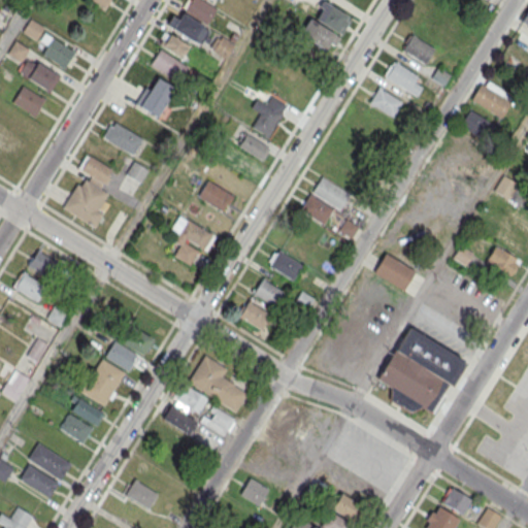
[(91,0),(110,0),(105,9),(91,0)]
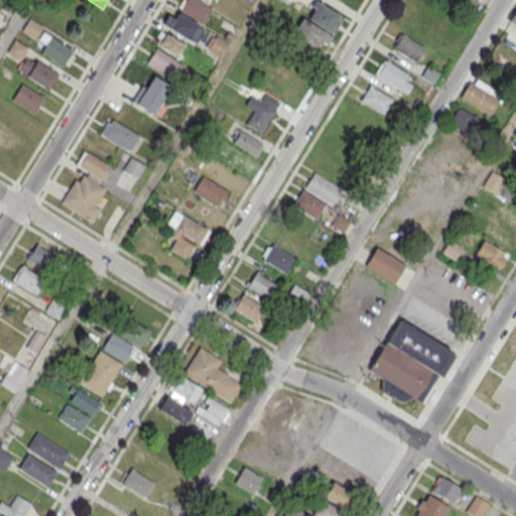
[(203,23),(212,7),(198,0),(184,0),(179,10),(203,23)]
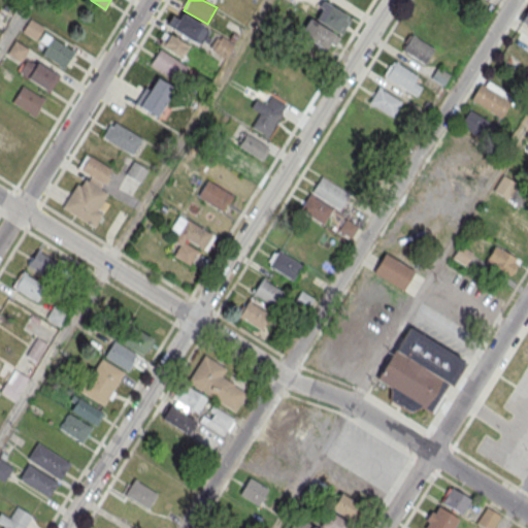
[(349,15),(323,2),(312,21),(309,19),(299,36),(329,53),(349,15)]
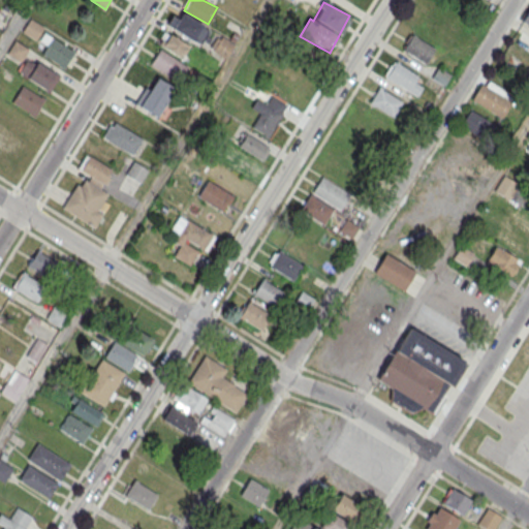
[(205,22),(173,14),(168,32),(200,39),(205,22)]
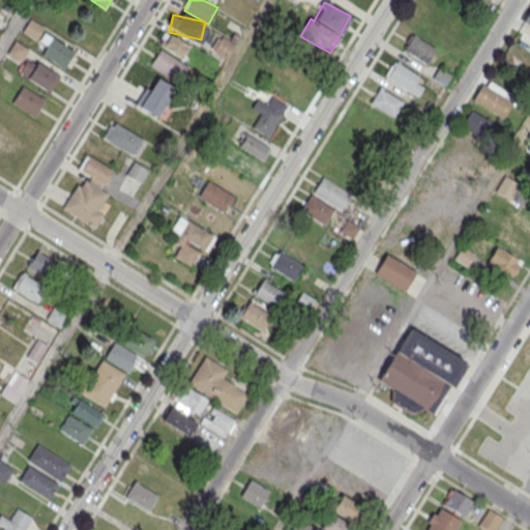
[(23,32),(35,40),(43,28),(30,20),(23,32)]
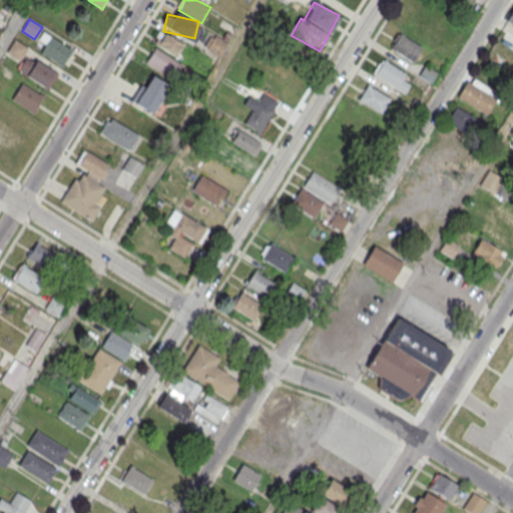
[(153,45),(179,56),(184,41),(159,31),(153,45)]
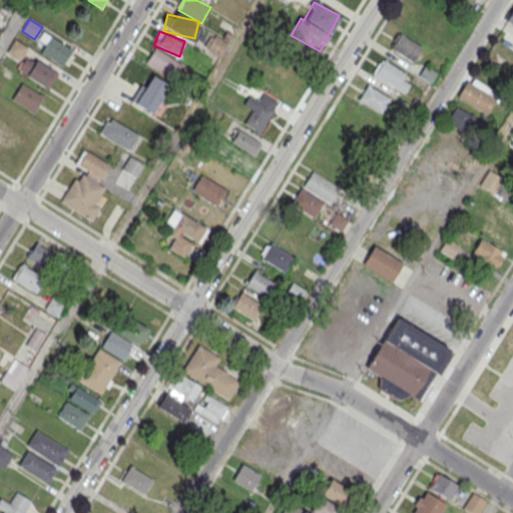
[(391,47),(399,33),(421,46),(412,60),(391,47)]
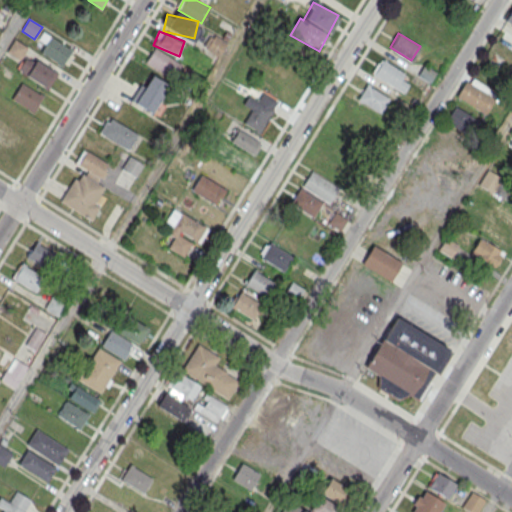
[(41,51),(50,36),(73,50),(64,66),(41,51)]
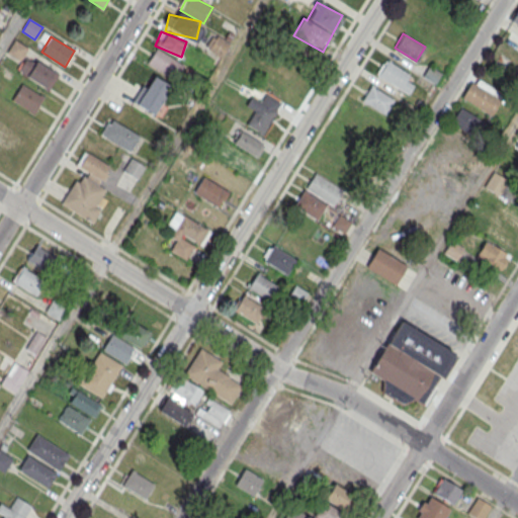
[(183,64),(155,49),(147,65),(175,80),(183,64)]
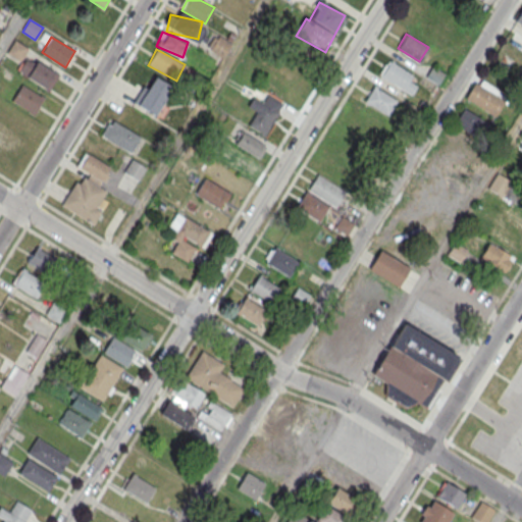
[(20,72),(30,57),(54,72),(45,88),(20,72)]
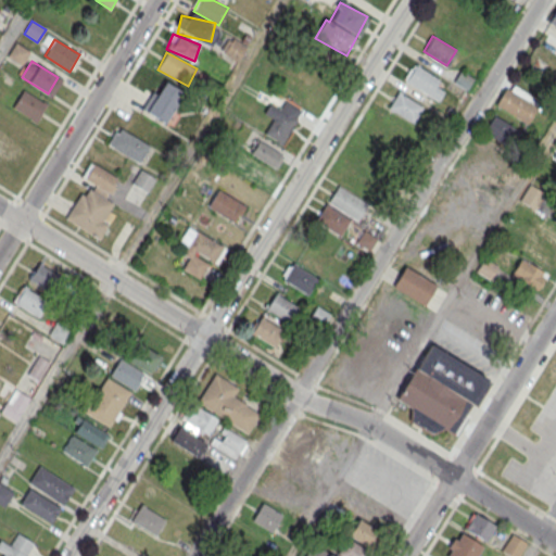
[(406,80),(415,65),(440,79),(436,86),(444,91),(439,100),(406,80)]
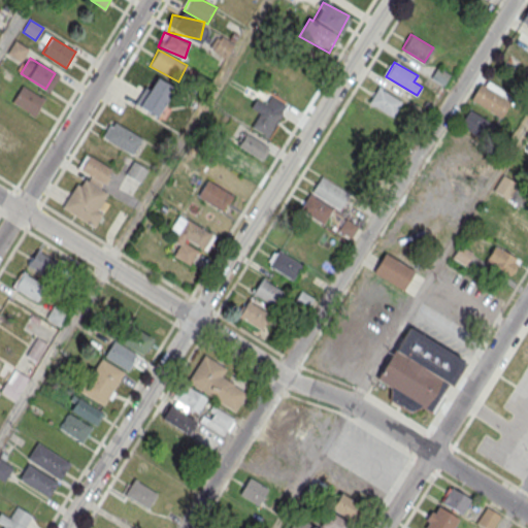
[(136,106),(159,117),(172,86),(150,75),(136,106)]
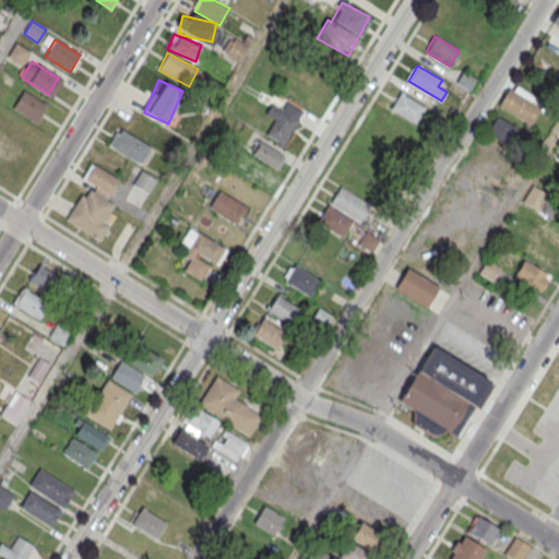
[(498,104),(528,125),(544,104),(512,83),(498,104)]
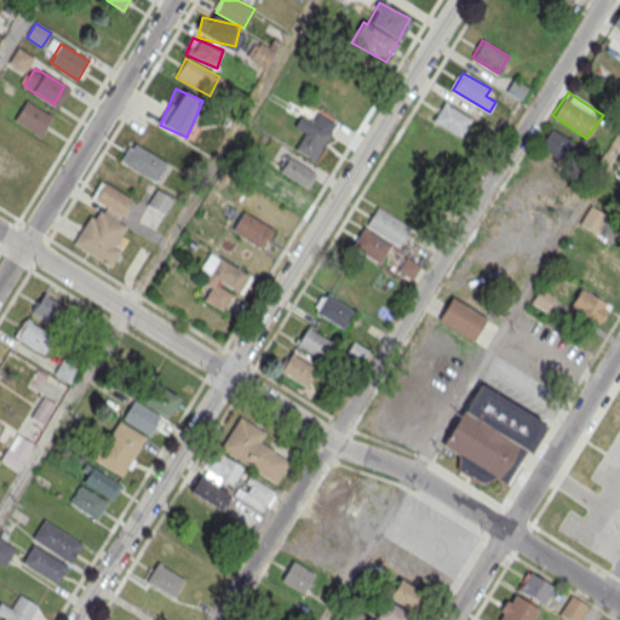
[(13,119),(24,101),(53,118),(42,136),(13,119)]
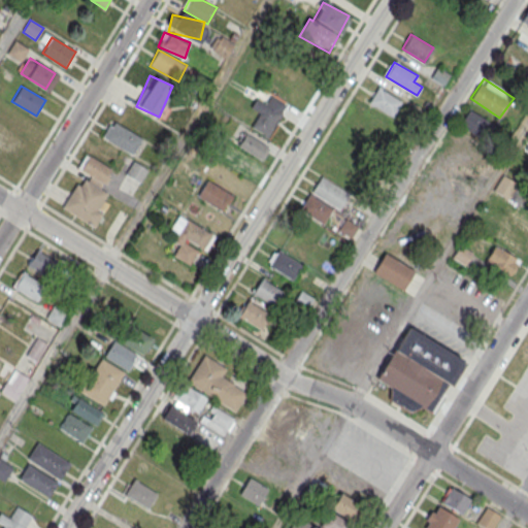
[(370,102),(378,88),(401,101),(393,116),(370,102)]
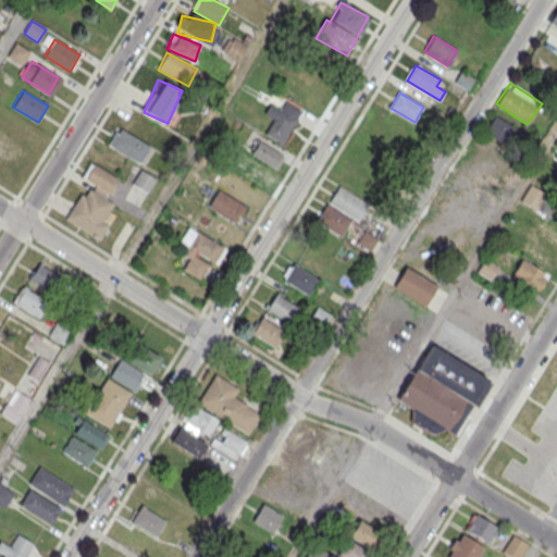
[(265,132),(281,144),(297,122),(272,102),(264,113),(274,120),(265,132)]
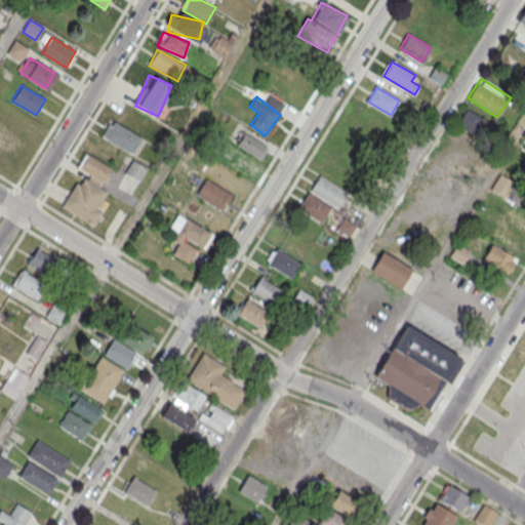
[(491,123),(466,109),(456,124),(482,139),(491,123)]
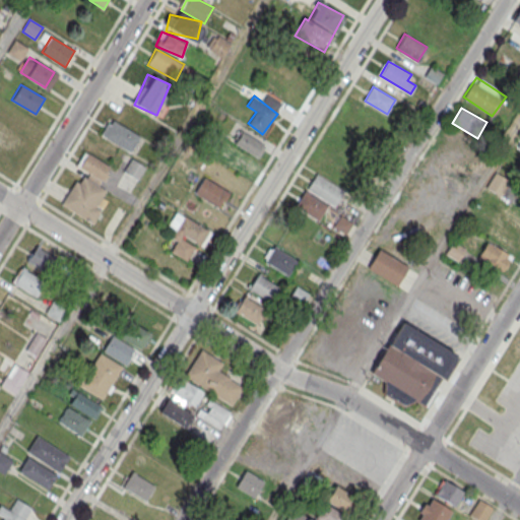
[(140,136),(110,119),(101,134),(130,152),(140,136)]
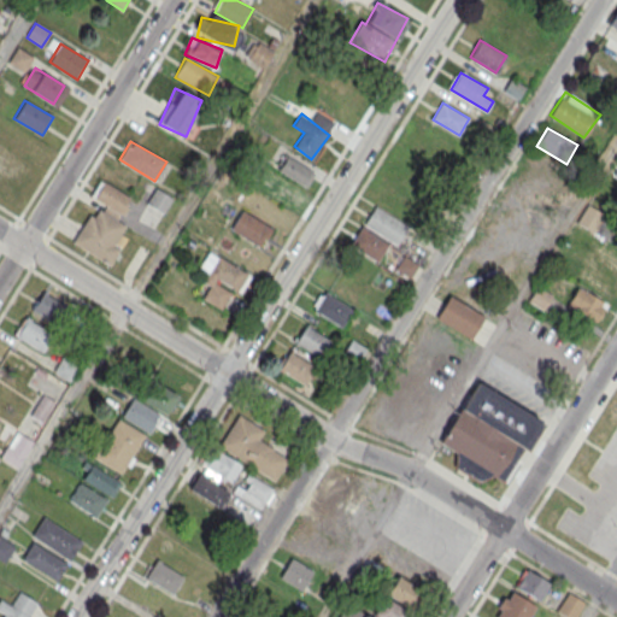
[(0,145),(36,169),(24,187),(0,170),(0,145)]
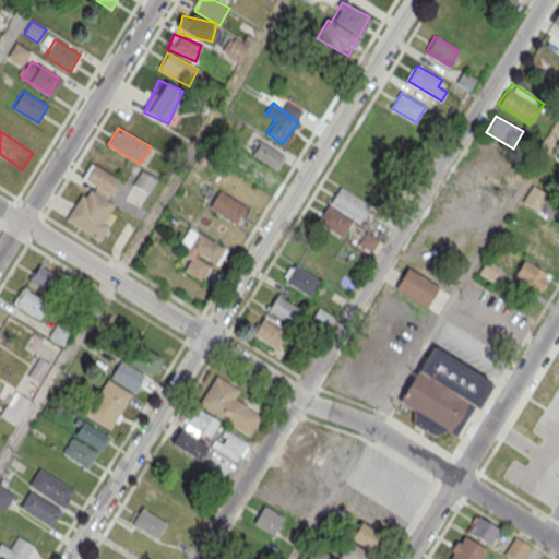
[(252,155),(276,170),(285,156),(260,141),(252,155)]
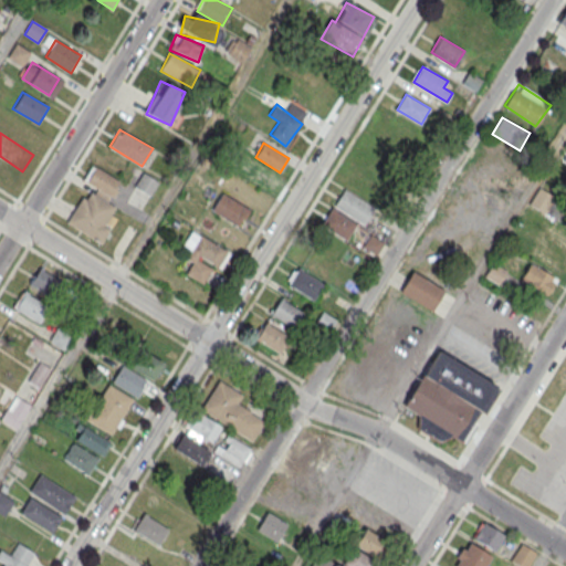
[(66,221),(101,243),(111,229),(104,226),(115,207),(107,201),(119,180),(95,166),(85,181),(97,188),(94,194),(91,191),(86,199),(82,196),(66,221)]
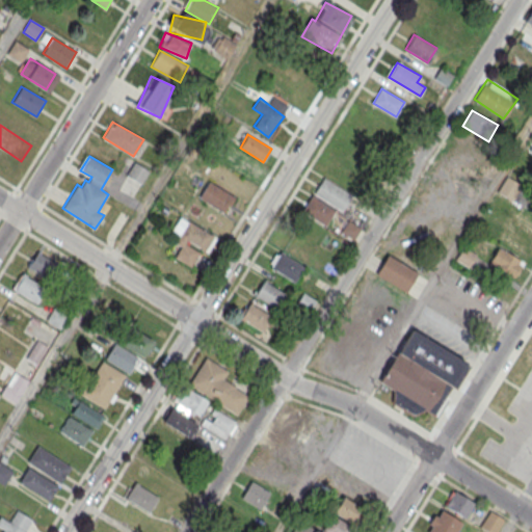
[(149,170),(134,161),(126,175),(141,184),(149,170)]
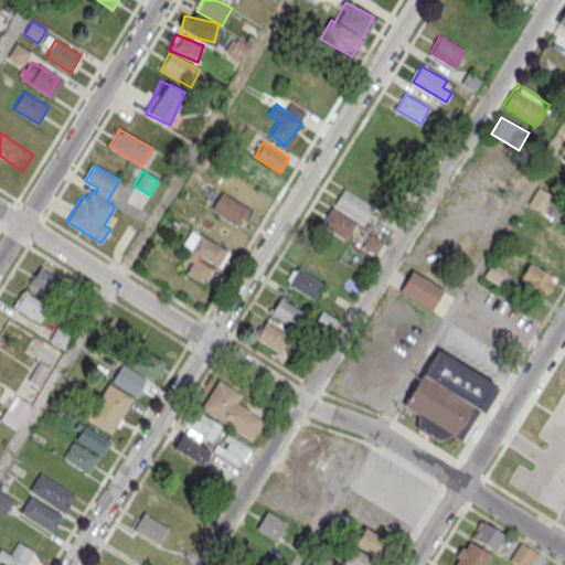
[(529,205),(543,213),(552,195),(537,188),(529,205)]
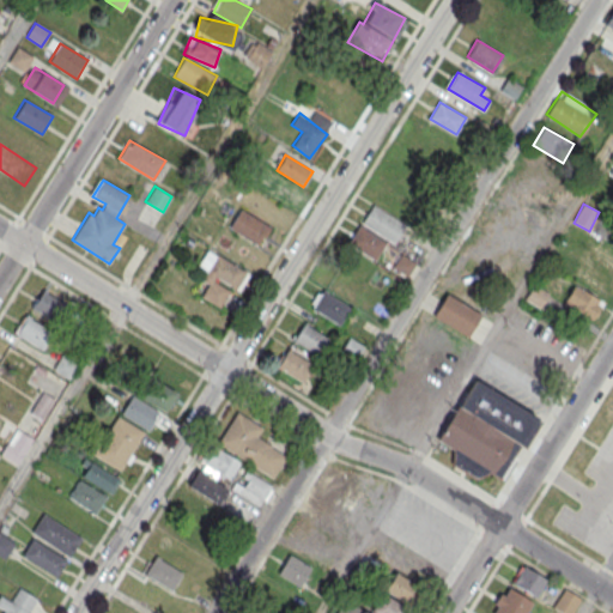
[(395,243),(406,225),(371,205),(362,224),(395,243)]
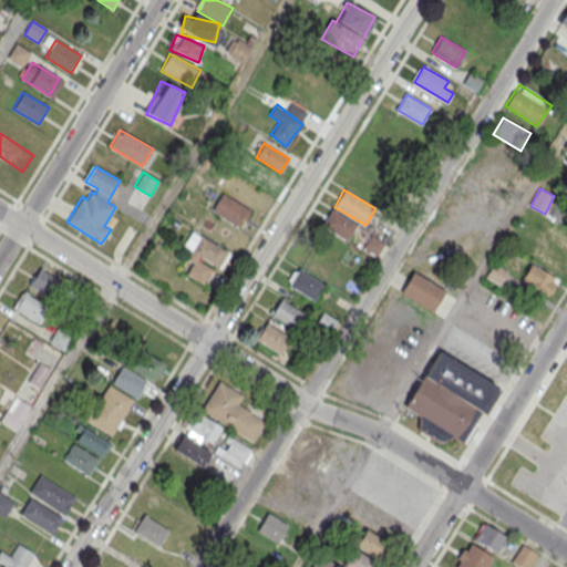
[(213,209),(222,194),(247,209),(238,225),(213,209)]
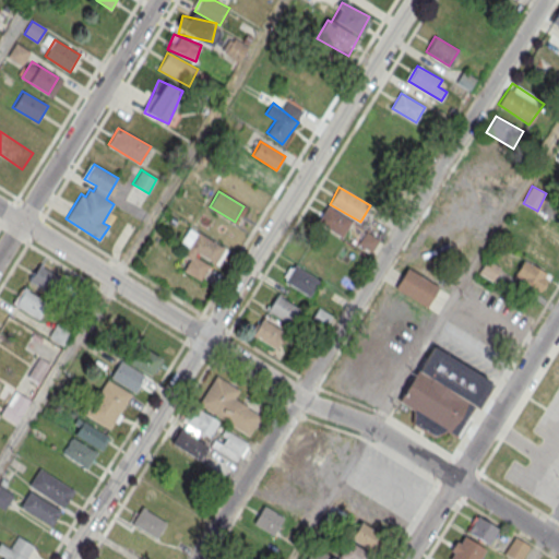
[(318,221),(326,205),(352,221),(343,236),(318,221)]
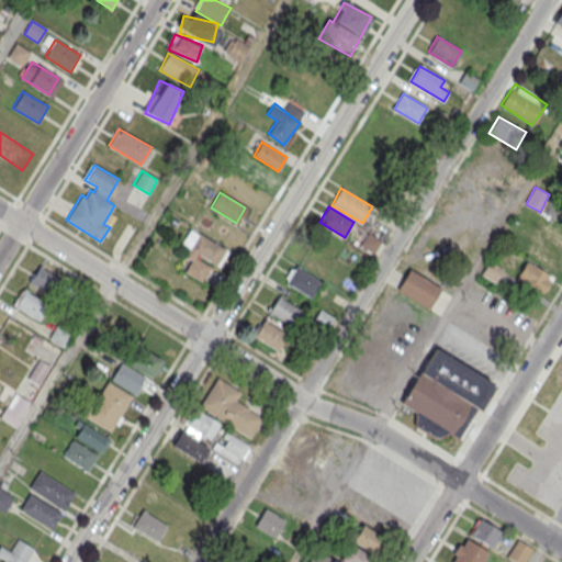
[(561,229),(548,221),(538,237),(561,253),(561,229)]
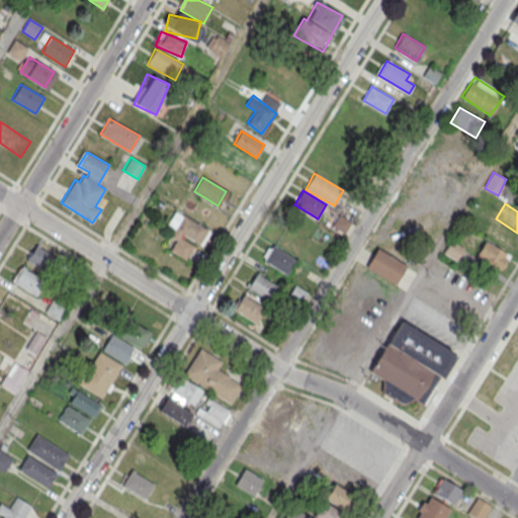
[(479,212),(470,210),(468,220),(478,221),(479,212)]
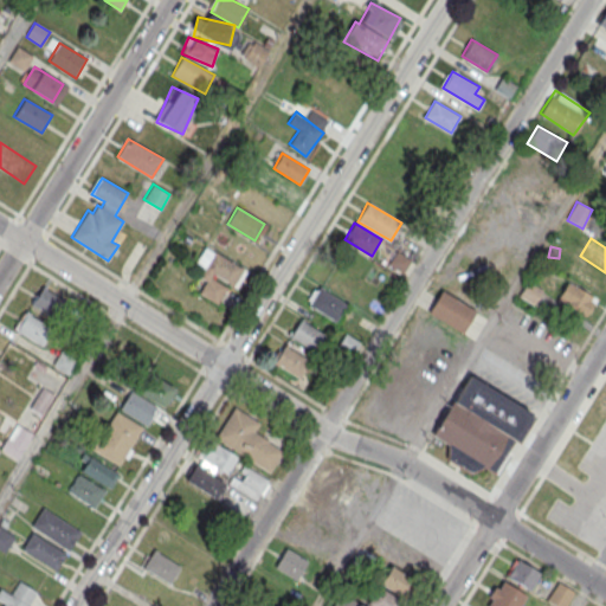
[(197,264),(206,270),(195,291),(220,305),(231,285),(234,288),(245,269),(205,247),(197,264)]
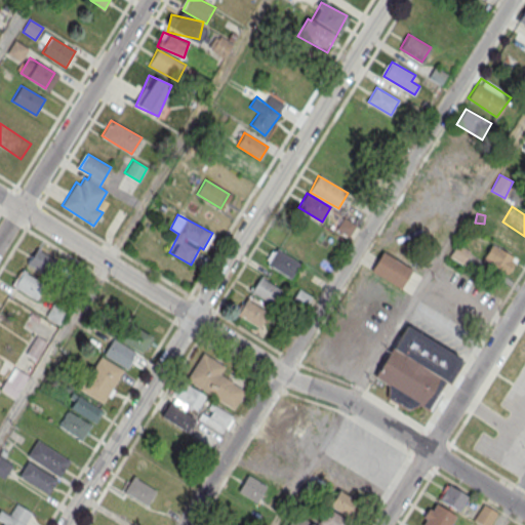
[(492,240),(519,257),(524,247),(524,241),(501,226),(492,240)]
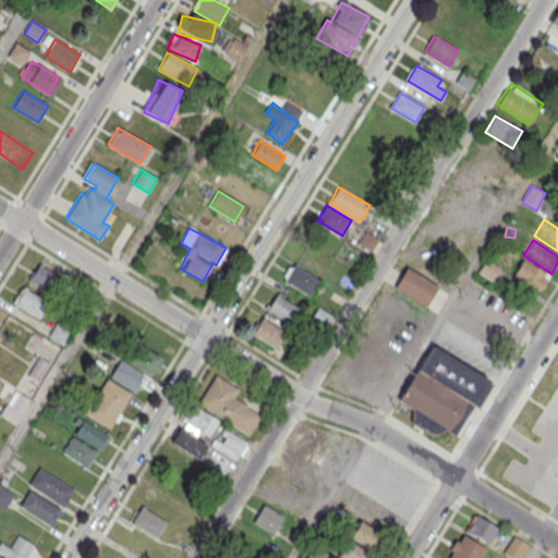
[(549,277),(523,259),(512,275),(537,293),(549,277)]
